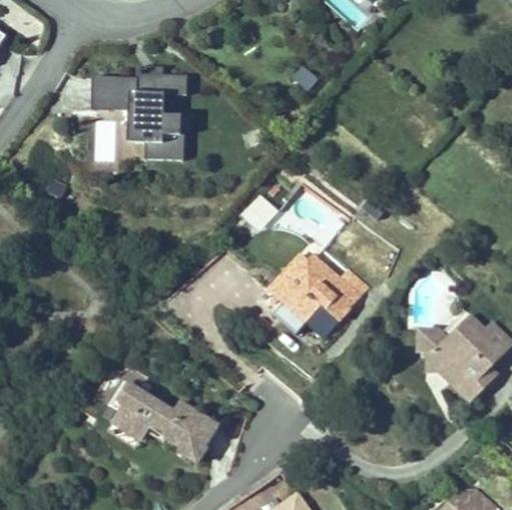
[(300,62),(290,76),(308,88),(317,74),(300,62)]
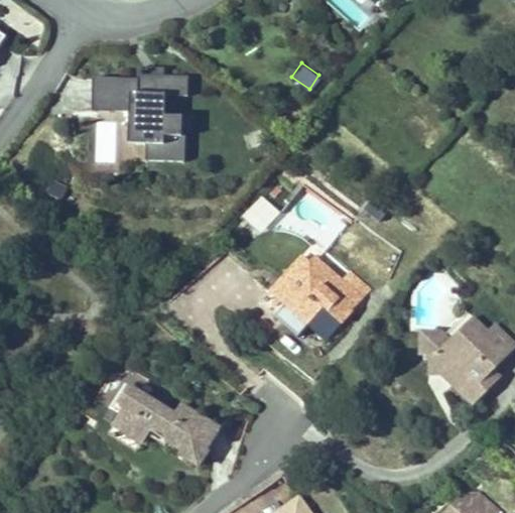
[(164,113),(164,93),(186,94),(186,74),(162,73),(161,78),(148,78),(148,74),(136,73),(136,77),(101,77),(100,110),(136,111),(135,142),(145,142),(145,159),(184,159),(184,133),(181,133),(181,114),(164,113)]
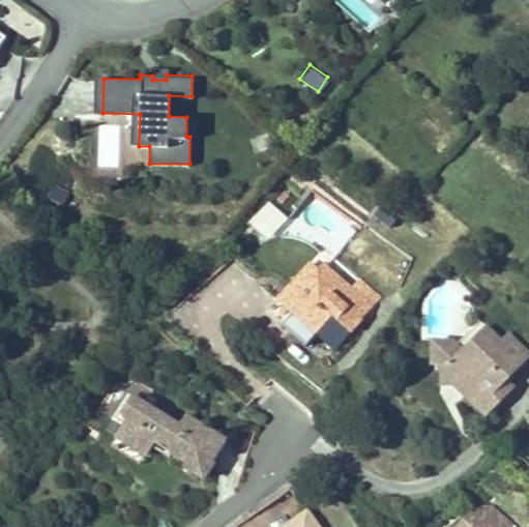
[(103,113),(104,79),(94,79),(93,113),(103,113)]
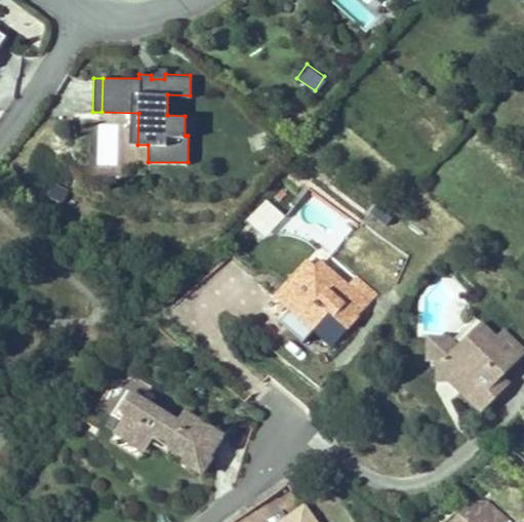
[(267,196),(244,215),(260,234),(283,214),(267,196)]
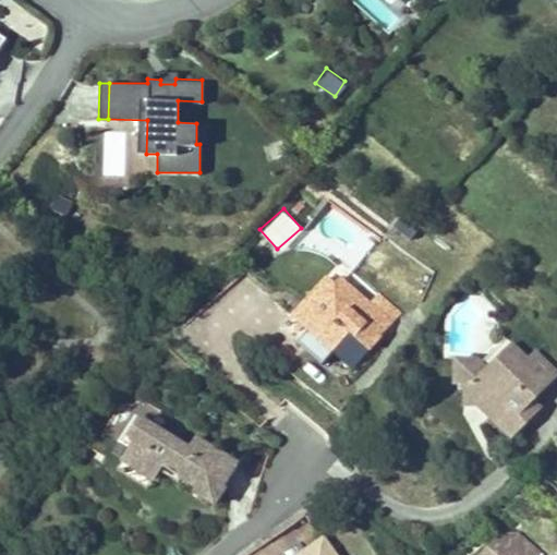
[(307,328),(307,327),(306,312),(334,281),(326,274),(291,314),(307,328)]
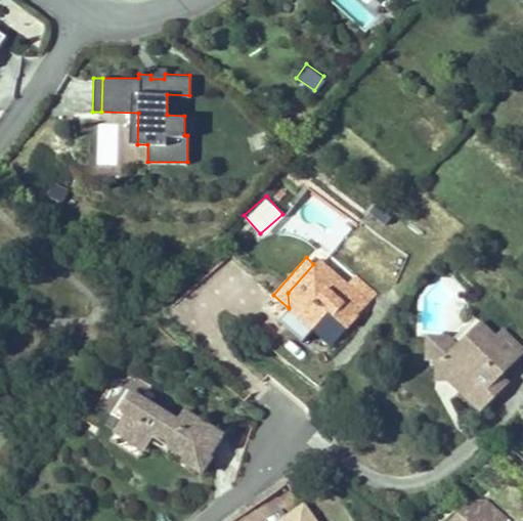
[(288,293),(289,307),(331,344),(368,300),(318,257),(313,264),(288,293)]
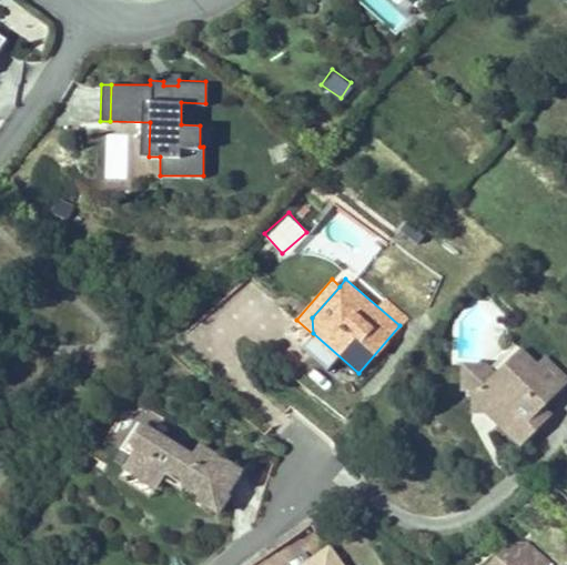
[(550,412),(543,404),(566,377),(566,376),(545,355),(537,363),(520,347),(496,374),(485,363),(463,363),(462,389),(473,389),(472,411),(486,411),(496,412),(499,407),(505,414),(497,422),(519,444),(550,412)]
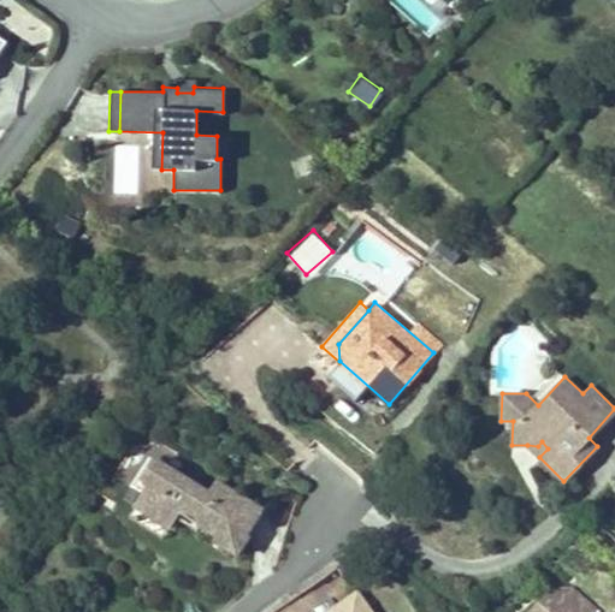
[(527,445),(539,457),(548,449),(542,441),(538,446),(527,445)]
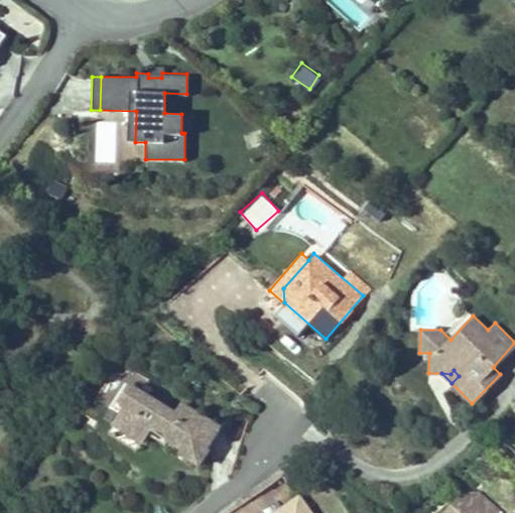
[(130,383),(119,399),(123,401),(123,407),(120,412),(113,423),(141,440),(149,427),(151,425),(159,423),(166,427),(164,430),(169,434),(166,438),(182,449),(180,453),(198,464),(208,450),(206,447),(219,425),(182,402),(175,412),(130,383)]
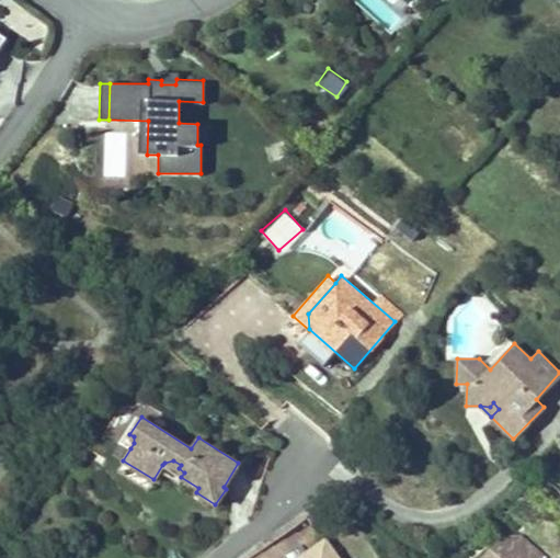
[(130,448),(134,443),(134,436),(129,434),(124,444),(130,448)]
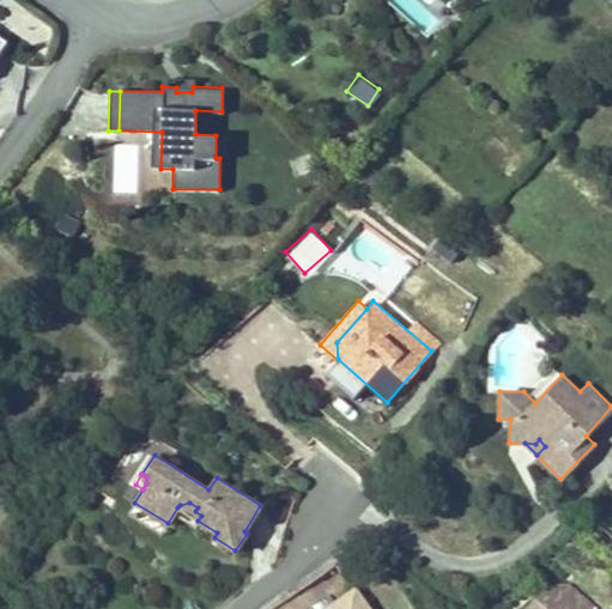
[(177,507),(198,521),(201,516),(195,511),(198,507),(189,503),(180,505),(177,507)]
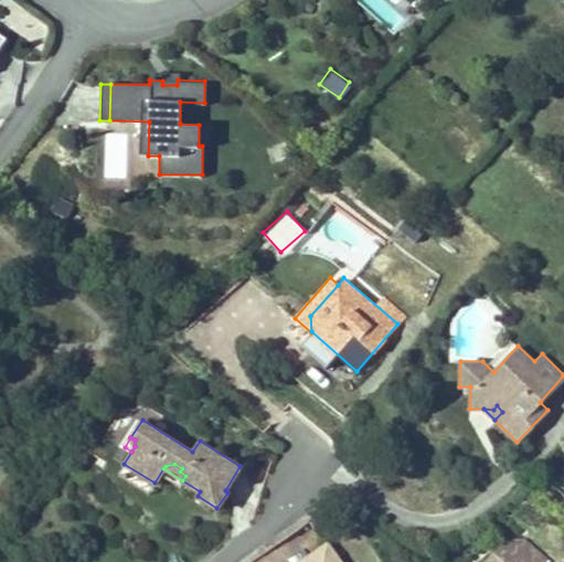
[(512,561),(530,543),(524,539),(506,540),(486,561),(512,561)]
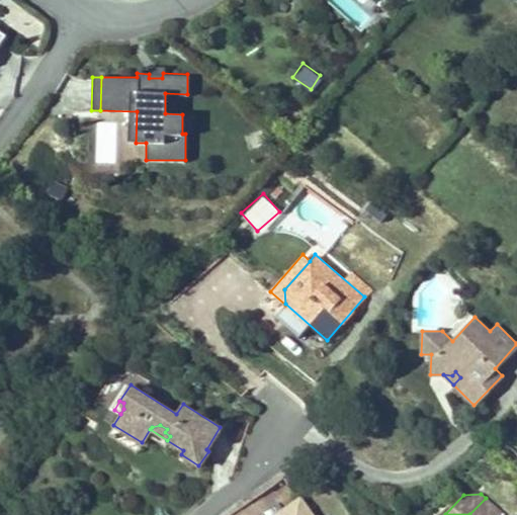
[(313,514),(300,497),(274,514),(313,514)]
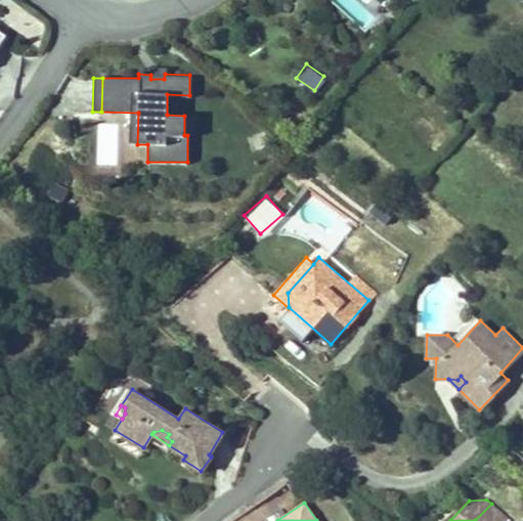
[(502,520),(506,517),(491,504),(475,520),(502,520)]
